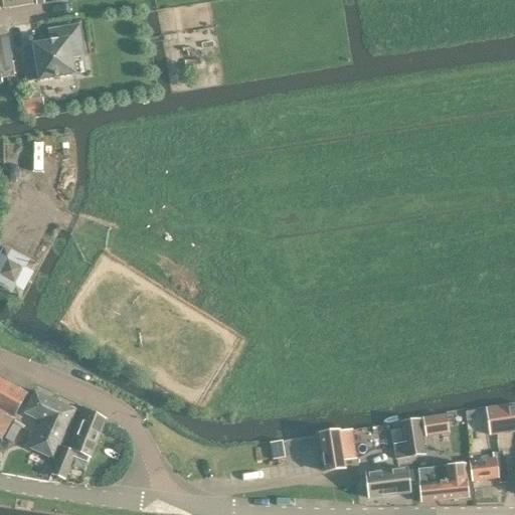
[(6,0),(8,9),(33,5),(31,0),(6,0)]
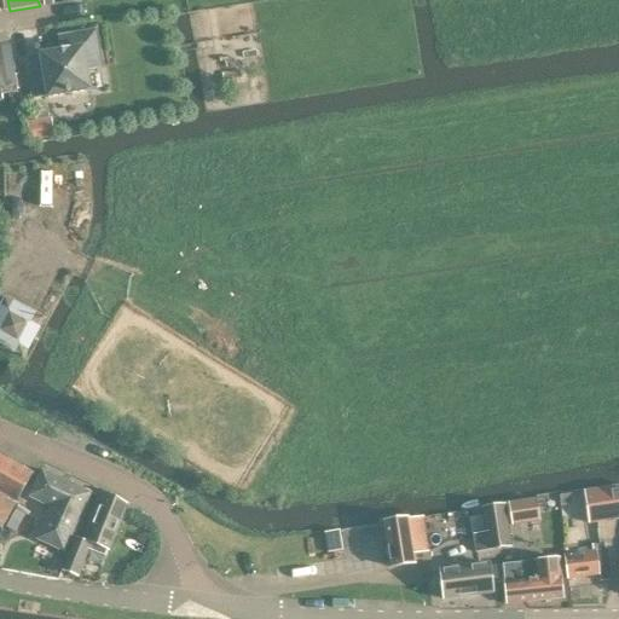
[(40,57),(25,59),(33,98),(46,96),(47,97),(90,91),(86,70),(99,68),(94,32),(57,38),(59,52),(40,56),(40,57)]
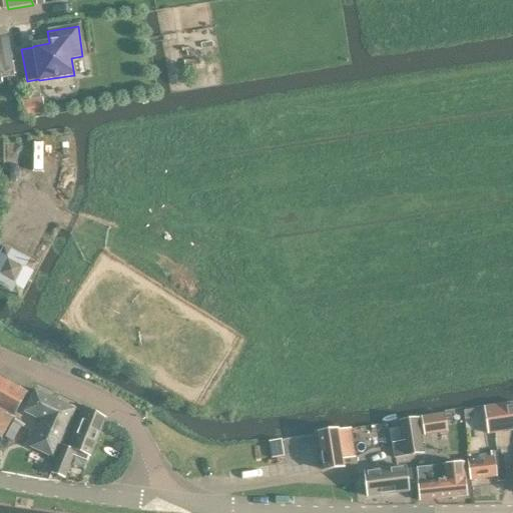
[(0,82),(1,82),(1,78),(14,76),(7,40),(0,40),(0,82)]
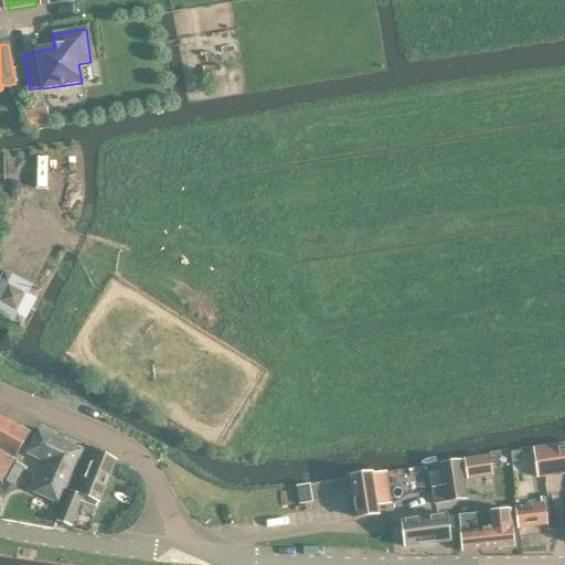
[(46,112),(24,115),(27,128),(49,125),(46,112)]
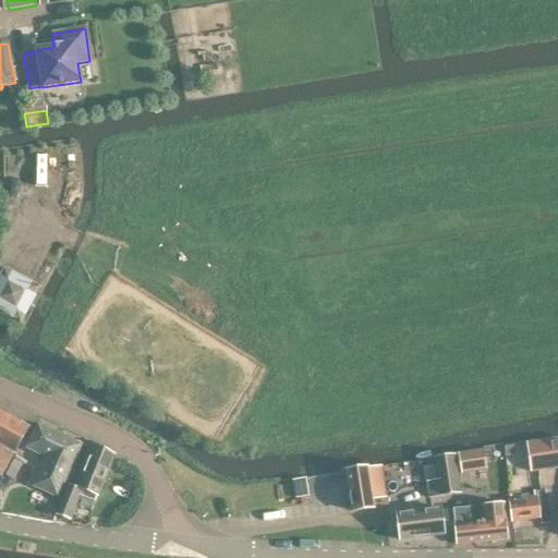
[(0,278),(0,314),(21,325),(39,290),(3,271),(0,278)]
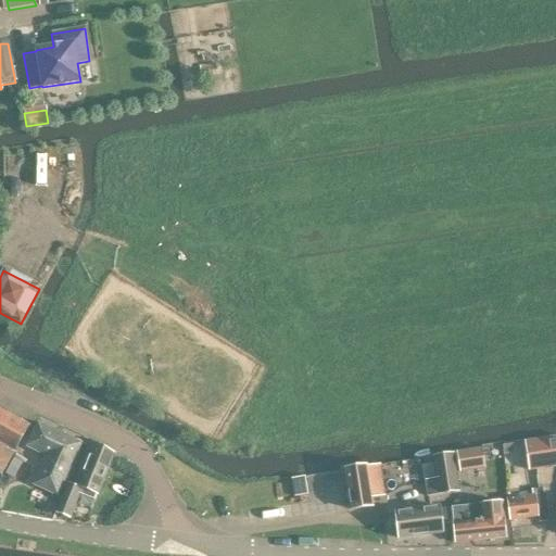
[(0,409),(0,475),(28,426),(0,409)]
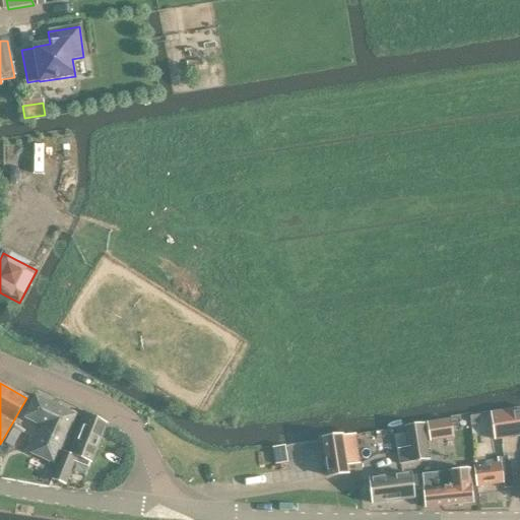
[(75,414),(34,395),(23,417),(42,427),(29,453),(53,463),(75,414)]
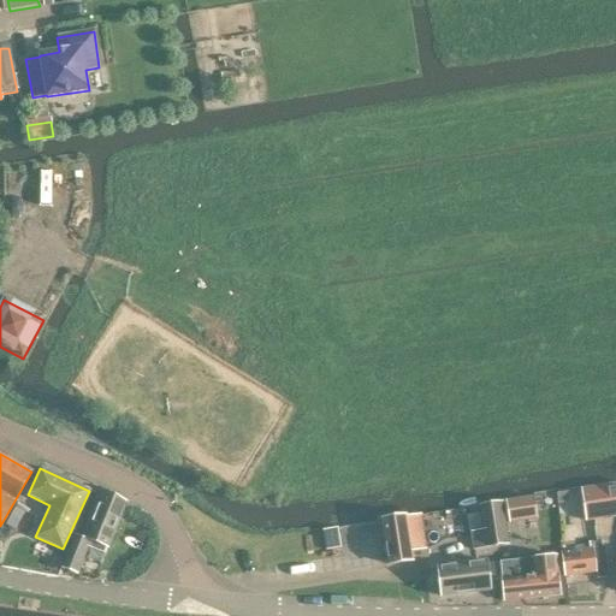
[(615,483),(603,485),(605,495),(605,502),(608,519),(615,517),(615,483)]
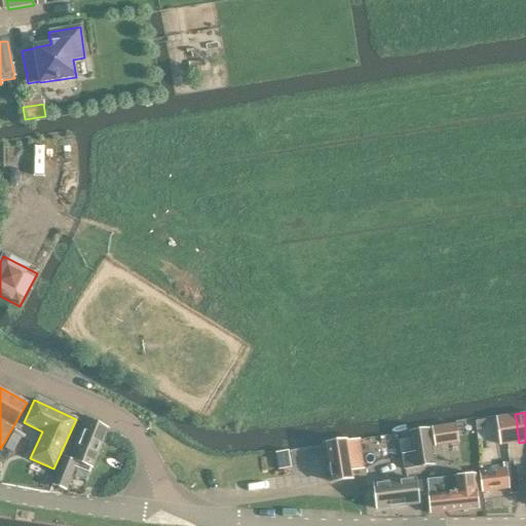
[(517,422),(515,414),(495,417),(499,446),(519,443),(517,428),(517,422)]
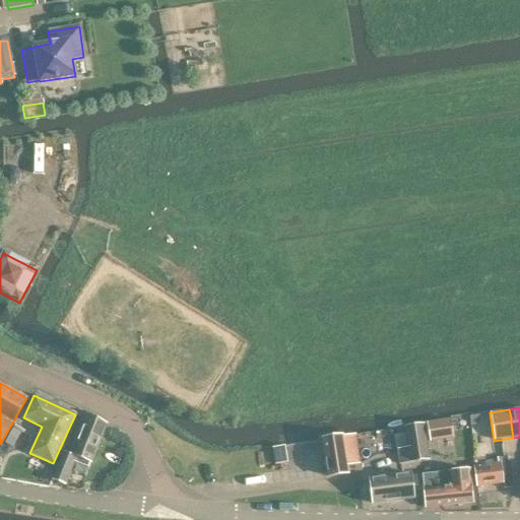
[(106,424),(83,411),(67,453),(63,452),(52,479),(64,484),(75,457),(90,463),(106,424)]
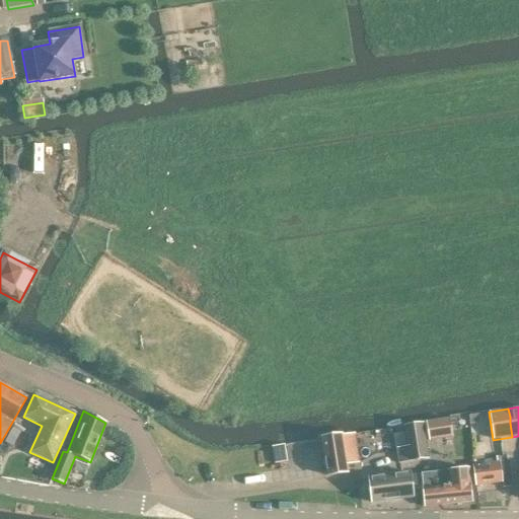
[(426,422),(426,423),(429,441),(452,437),(449,418),(426,422)]
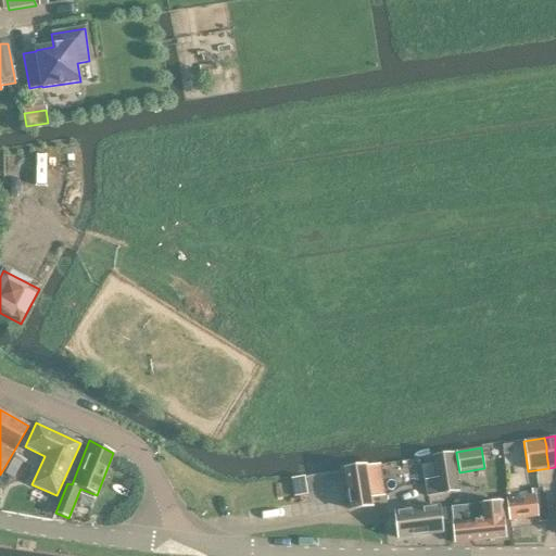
[(427,495),(458,491),(453,454),(432,457),(436,479),(425,481),(427,495)]
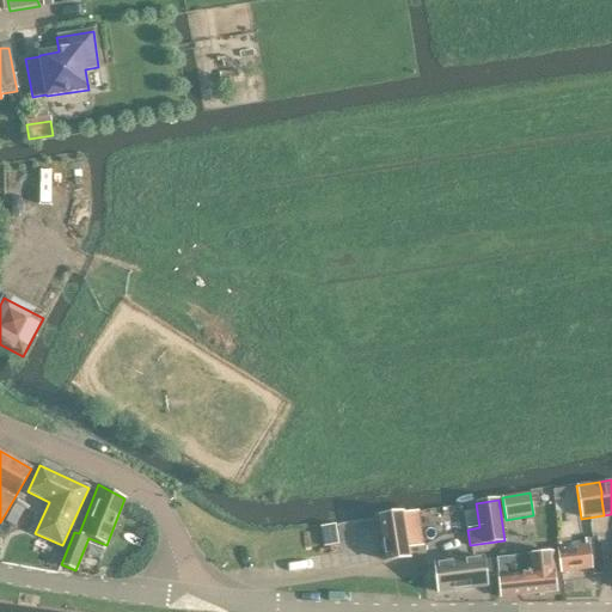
[(381,516),(386,558),(386,560),(410,556),(410,549),(423,546),(420,512),(381,516)]
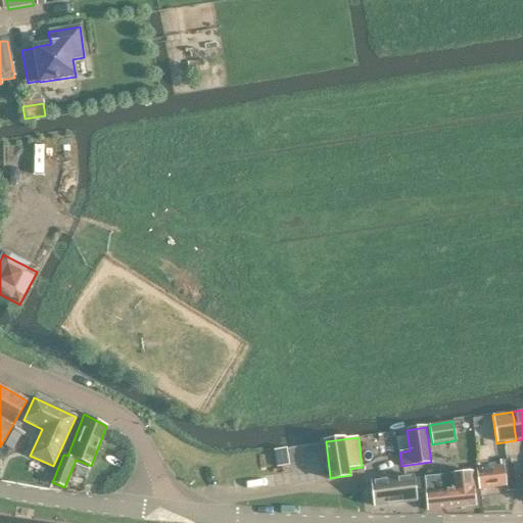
[(515,480),(512,464),(512,465),(511,459),(500,460),(501,466),(476,469),(479,489),(506,485),(507,490),(515,489),(515,480)]
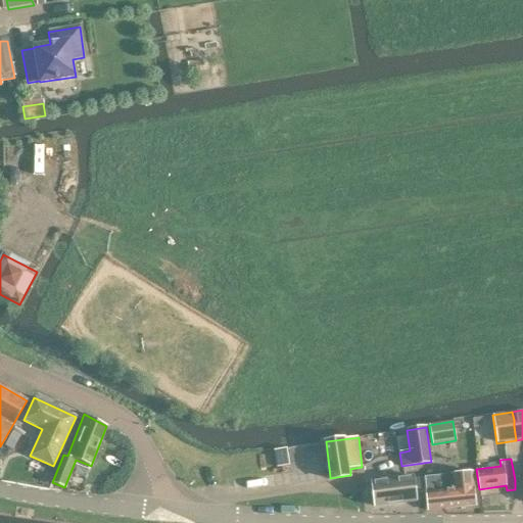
[(475,506),(472,472),(449,474),(424,477),(425,492),(426,492),(428,511),(475,506)]
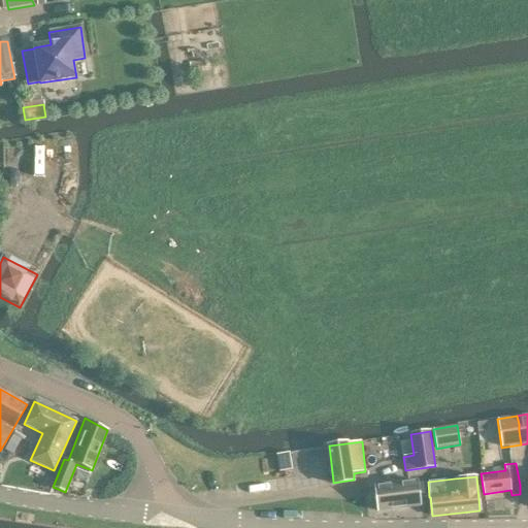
[(419,499),(427,497),(429,497),(428,482),(423,483),(423,482),(418,483),(418,481),(374,487),(377,512),(420,505),(419,499)]
